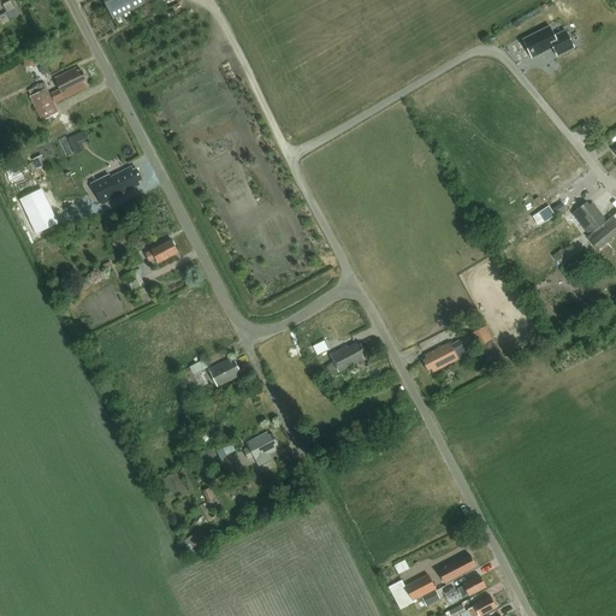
[(15,0),(12,0),(6,3),(10,11),(0,16),(5,24),(23,16),(15,0)]
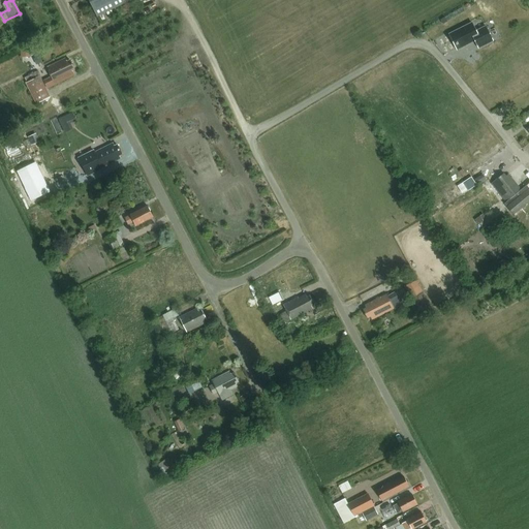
[(89,0),(97,17),(130,0),(89,0)]
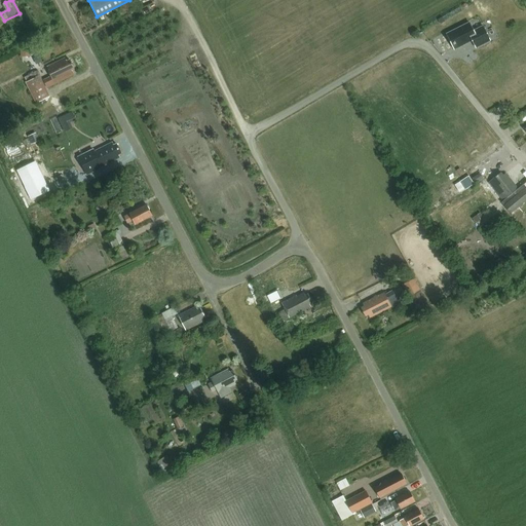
[(470,23),(449,33),(457,47),(472,40),(476,47),(490,40),(483,27),(474,31),(470,23)]
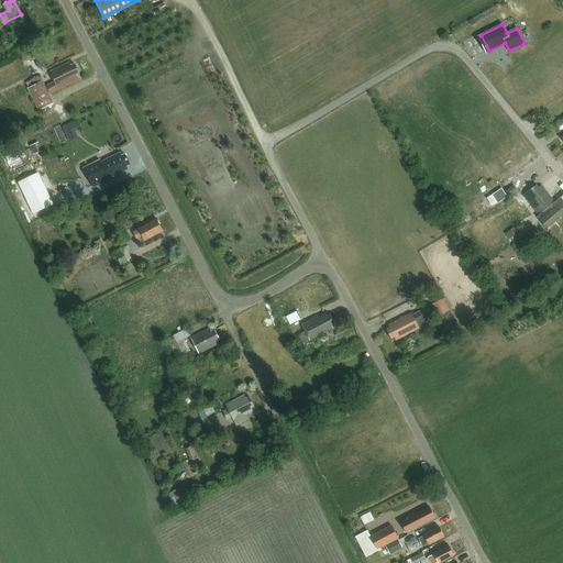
[(59,89),(78,80),(76,75),(79,74),(75,64),(72,66),(69,63),(51,72),(55,81),(45,86),(40,76),(28,83),(30,87),(28,88),(40,111),(54,105),(48,95),(59,89)]
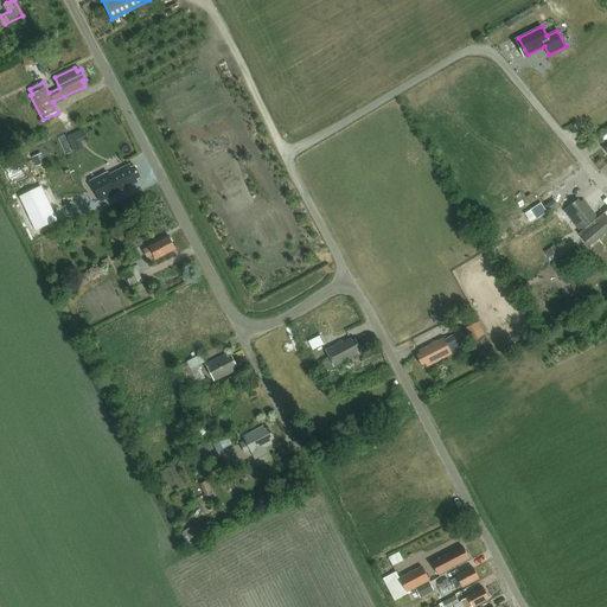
[(77,140),(74,134),(68,136),(71,144),(77,140)]
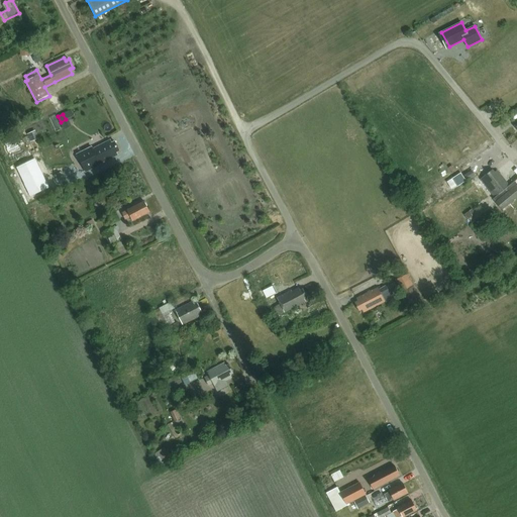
[(36,139),(33,131),(28,134),(31,141),(36,139)]
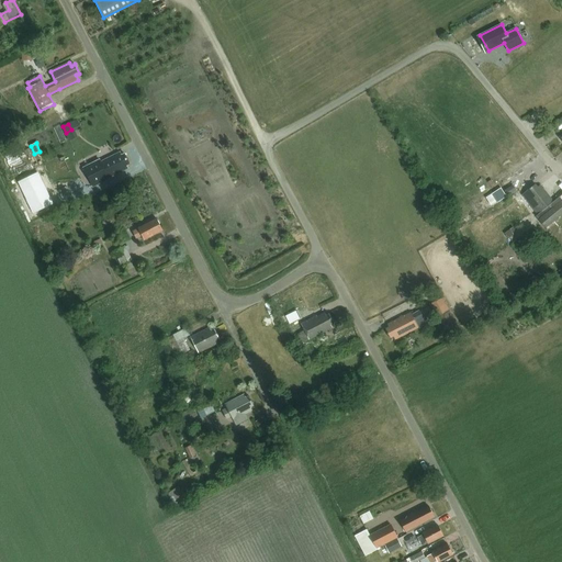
[(100,163),(108,176),(109,178),(127,168),(126,166),(130,164),(125,154),(121,156),(120,153),(100,163)]
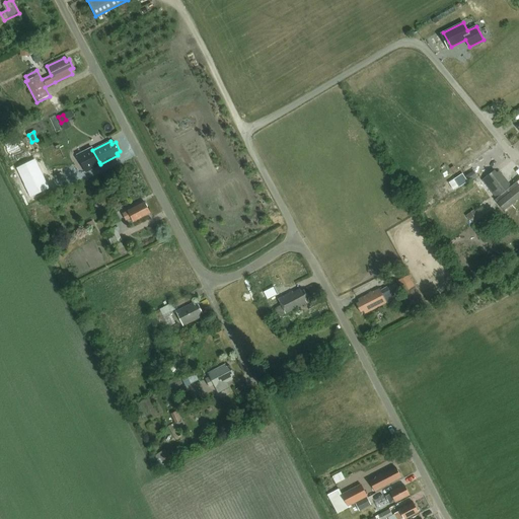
[(213,177),(222,174),(220,167),(211,169),(213,177)]
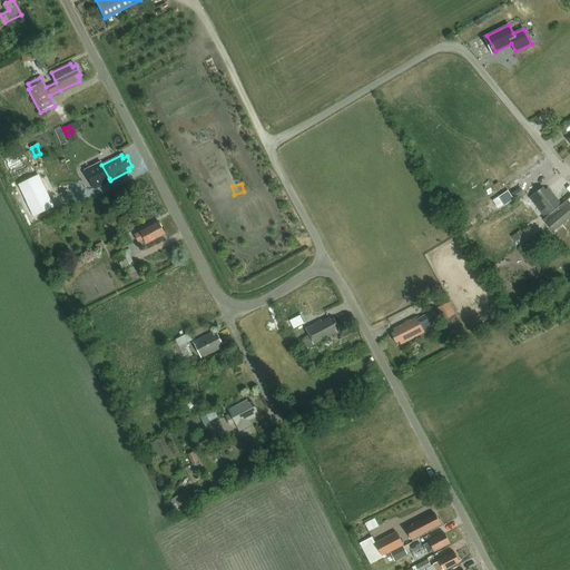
[(84,189),(86,196),(100,192),(98,185),(84,189)]
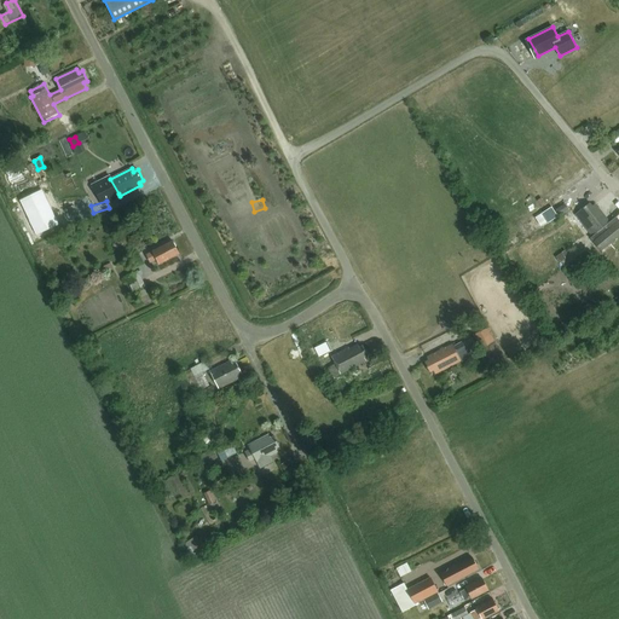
[(576,214),(593,236),(590,238),(601,252),(618,236),(618,219),(617,217),(609,223),(595,204),(591,207),(589,203),(576,214)]
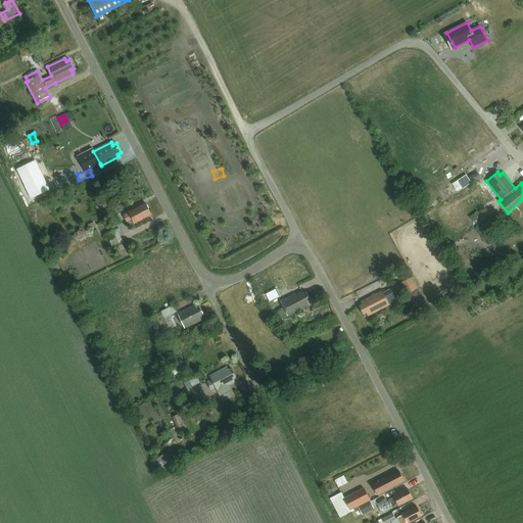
[(134,224),(151,215),(146,203),(129,212),(124,216),(127,222),(132,220),(134,224)]
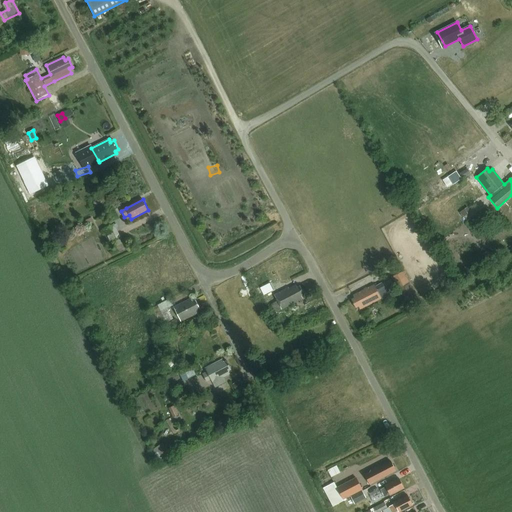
[(105,228),(111,241),(119,237),(113,224),(105,228)]
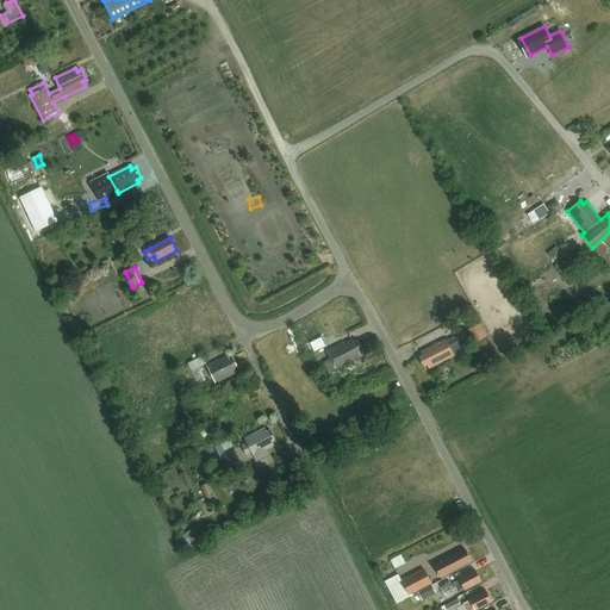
[(465,330),(472,346),(489,338),(481,323),(465,330)]
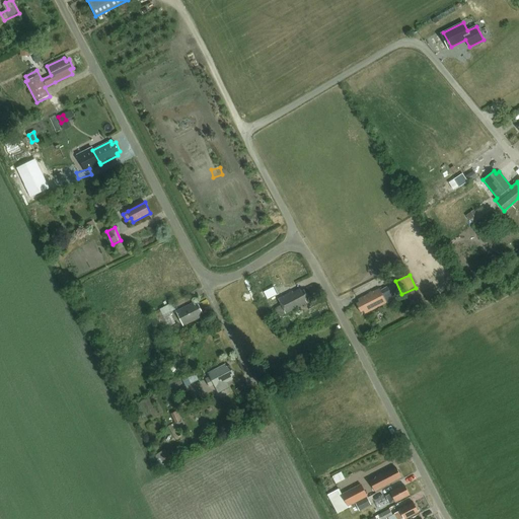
[(380,290),(386,302),(394,299),(392,294),(398,291),(394,282),(387,286),(380,290)]
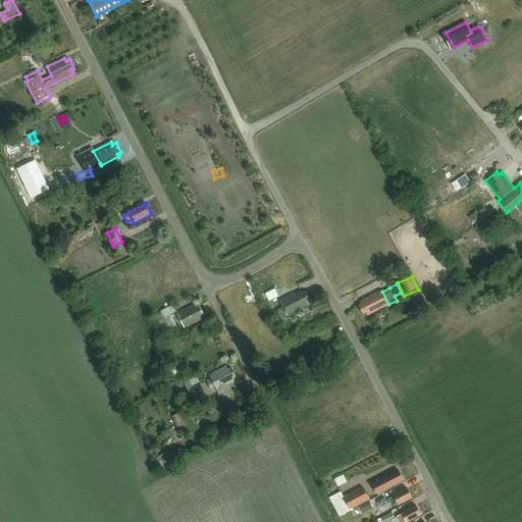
[(265,294),(268,301),(279,296),(275,289),(265,294)]
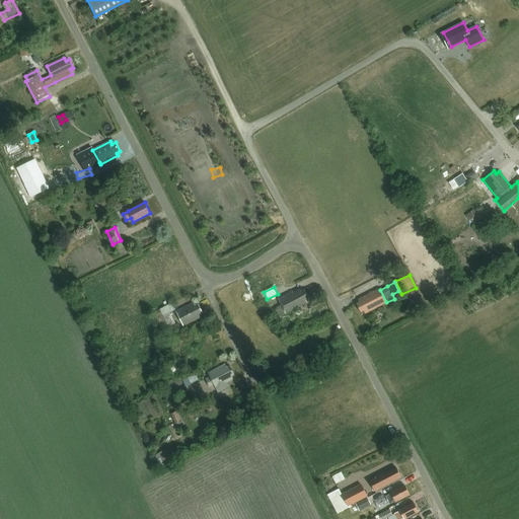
[(365,314),(386,302),(380,290),(379,288),(358,299),(359,302),(356,304),(360,312),(363,311),(365,314)]
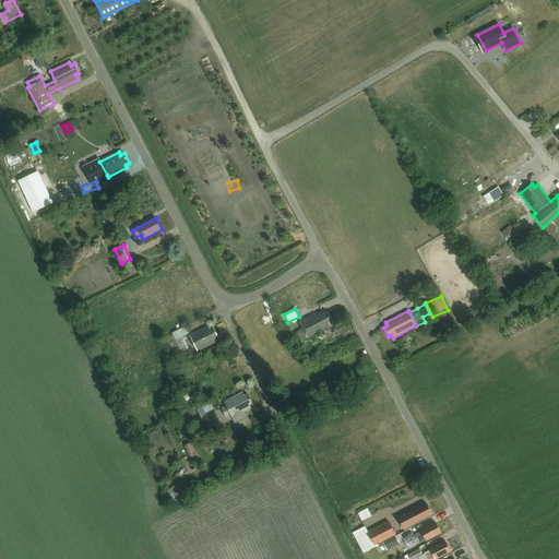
[(329,323),(332,321),(328,312),(324,313),(323,311),(316,314),(314,313),(299,322),(302,329),(297,332),(301,341),(331,326),(329,323)]
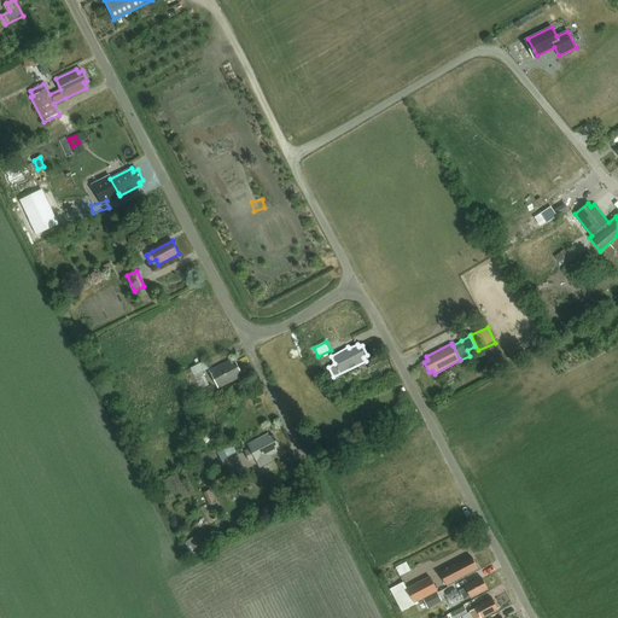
[(186,380),(202,372),(208,369),(204,360),(181,371),(186,380)]
